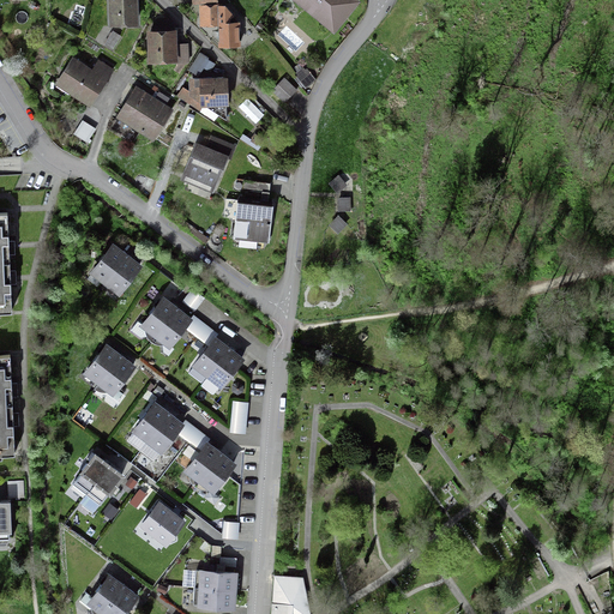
[(109,0),(112,24),(136,23),(133,0),(109,0)]
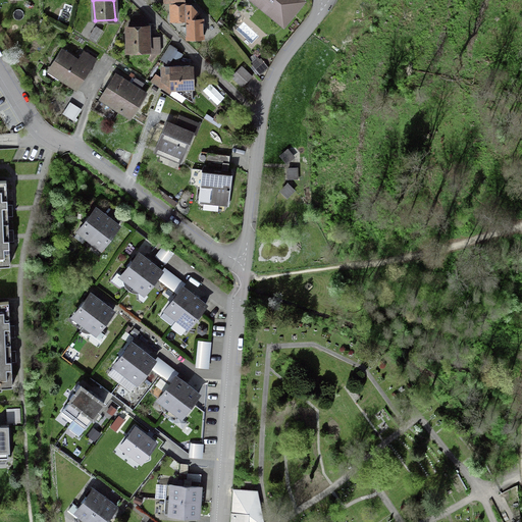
[(303,1),(301,0),(251,0),(282,25),(303,1)]
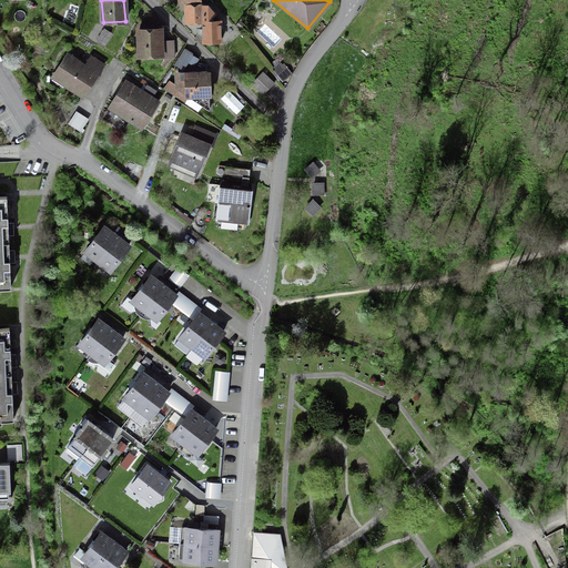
[(202,22),(214,14),(209,7),(185,7),(186,23),(202,22)]
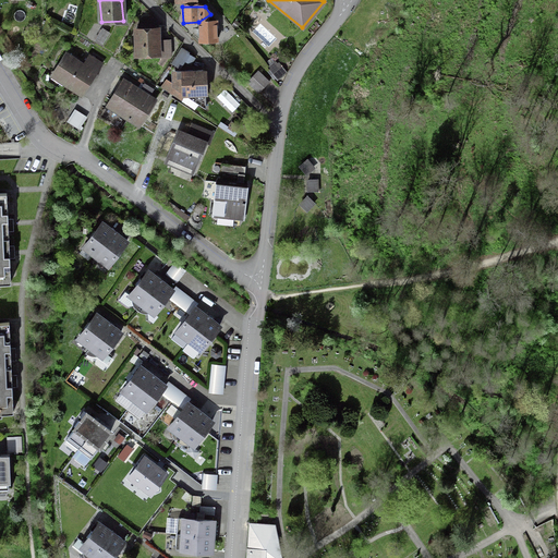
[(210,14),(198,22),(199,43),(216,41),(216,21),(210,21),(210,14)]
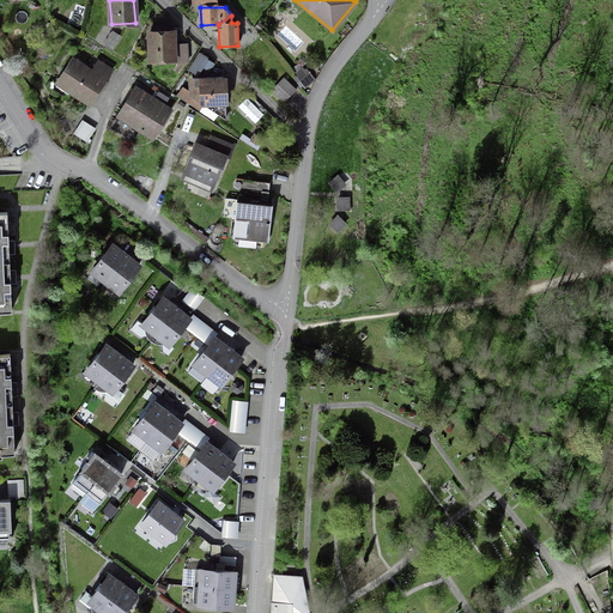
[(151,32),(149,32),(150,61),(174,60),(174,64),(187,62),(187,46),(174,47),(173,29),(151,29),(151,32)]
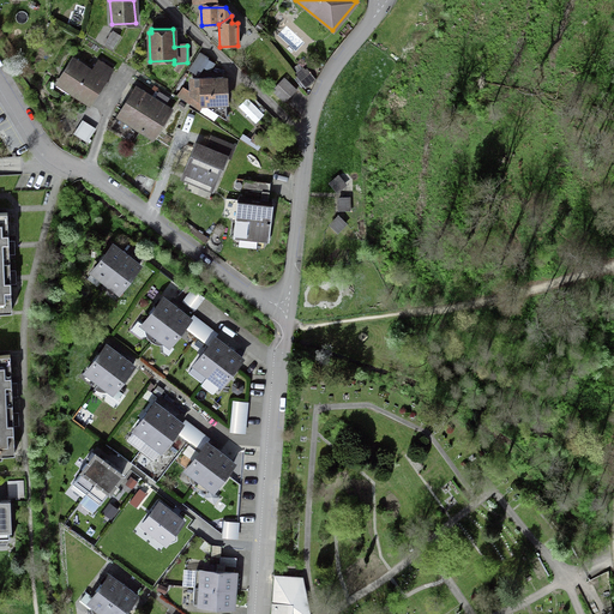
[(108,38),(104,44),(112,49),(115,42),(108,38)]
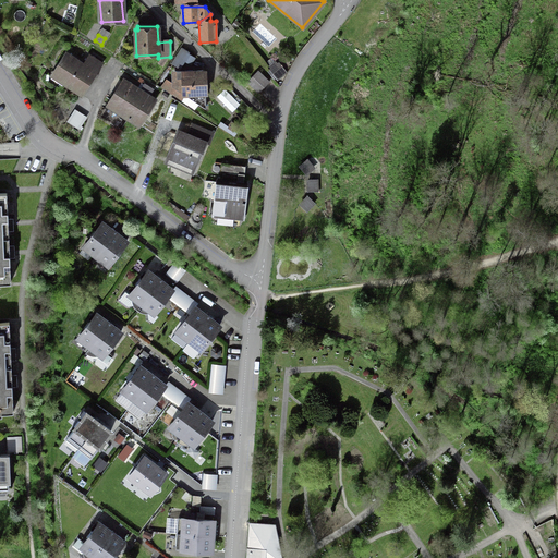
[(187,52),(181,48),(174,59),(176,60),(172,65),(178,69),(183,61),(189,64),(193,58),(187,55),(189,53),(187,52)]
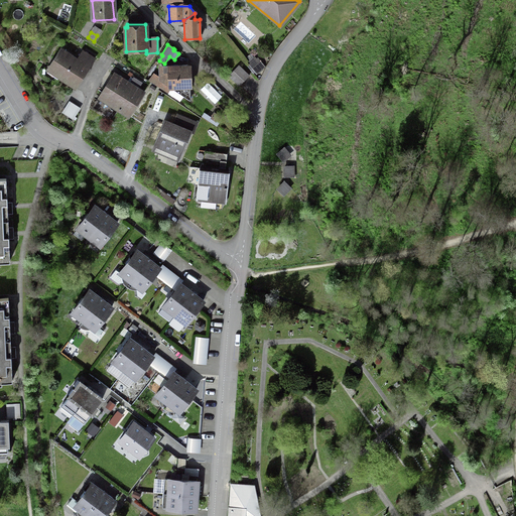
[(75,89),(94,59),(82,52),(77,60),(60,50),(46,72),(75,89)]
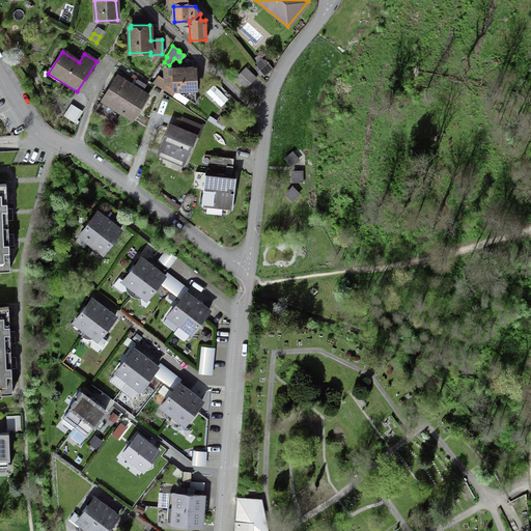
[(259,61),(255,64),(263,75),(268,72),(259,61)]
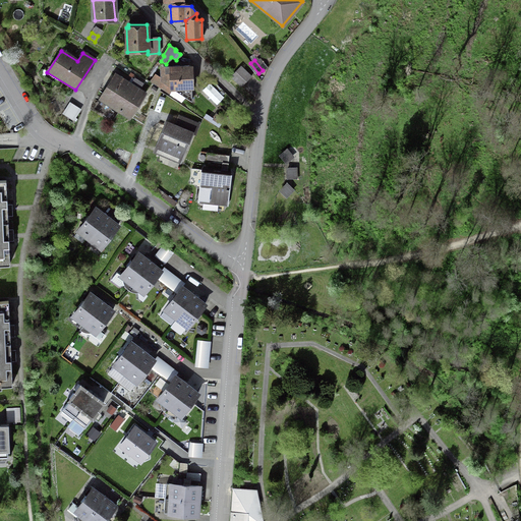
[(150,81),(173,96),(173,91),(191,102),(190,69),(179,69),(179,66),(163,67),(164,82),(154,75),(150,81)]
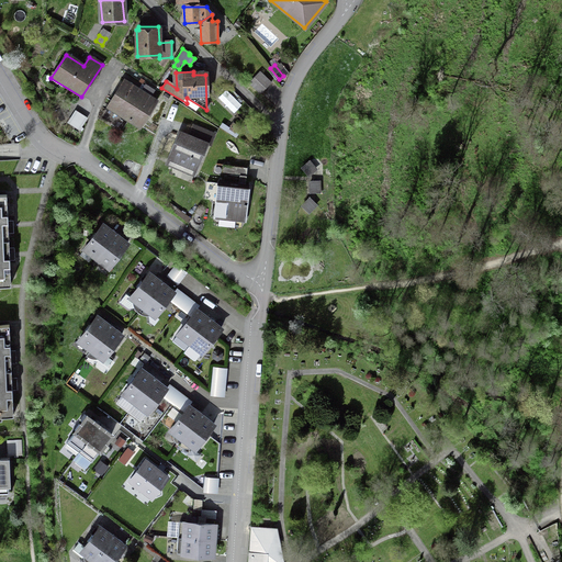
[(248,83),(260,94),(271,82),(259,71),(248,83)]
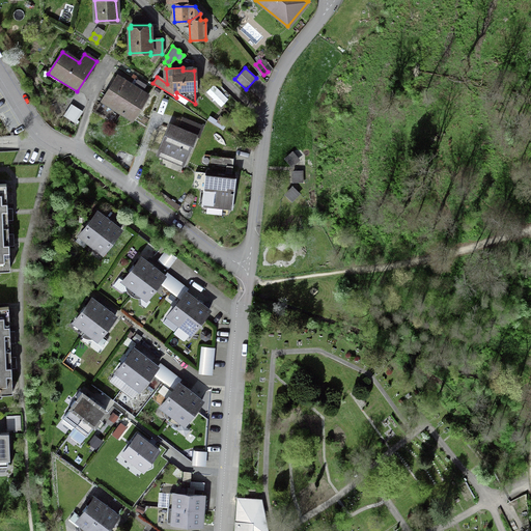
[(147,95),(116,77),(101,102),(132,120),(147,95)]
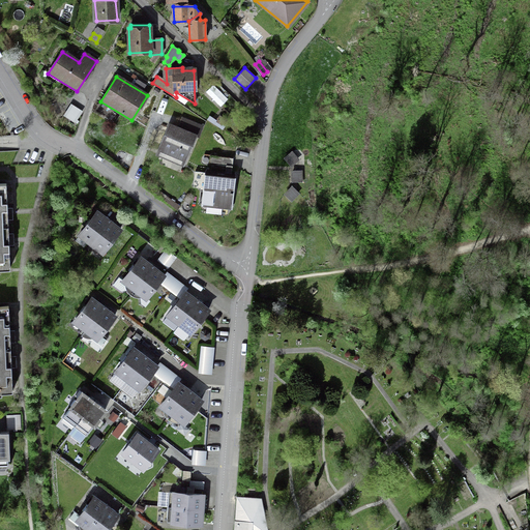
[(186,102),(177,96),(176,97),(175,99),(184,106),(186,102)]
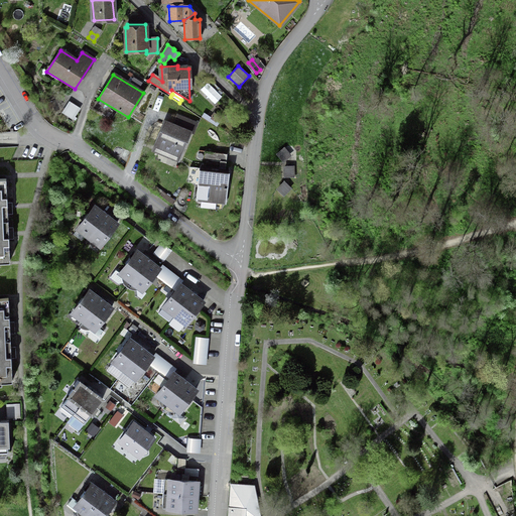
[(78,110),(69,103),(62,113),(72,119),(78,110)]
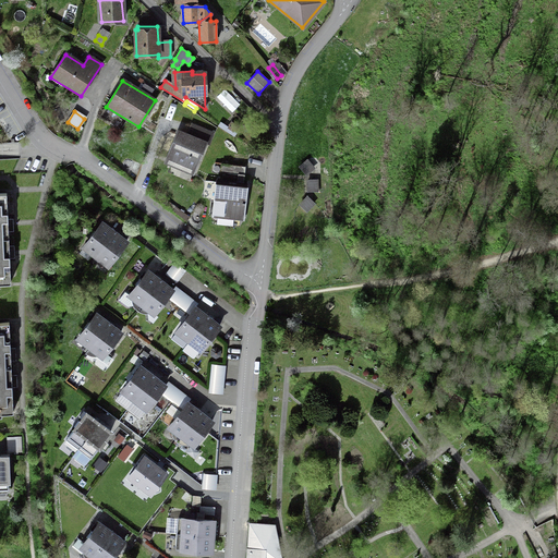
[(235,128),(231,123),(228,128),(219,122),(217,126),(231,135),(235,128)]
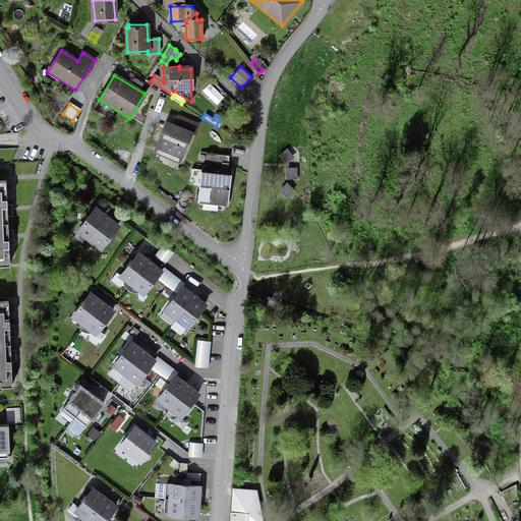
[(180,159),(190,133),(182,130),(180,133),(165,127),(156,149),(180,159)]
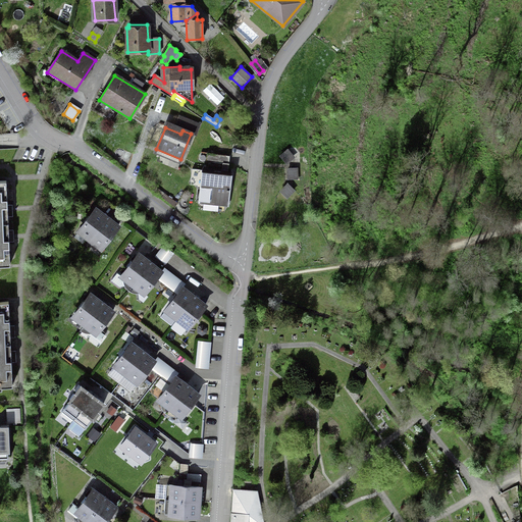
[(226,192),(228,192),(230,175),(205,172),(204,181),(201,181),(199,201),(224,204),(226,192)]
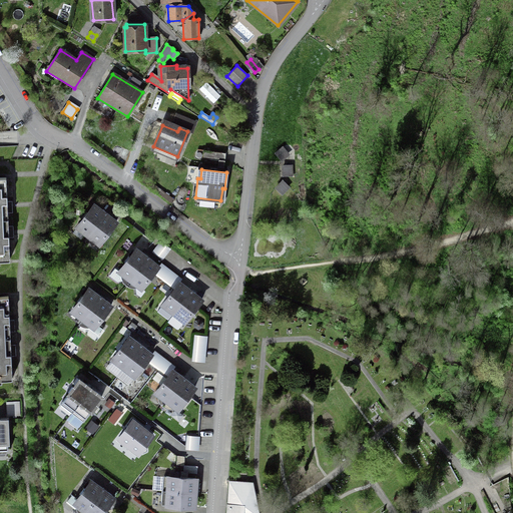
[(0,261),(9,261),(8,232),(7,219),(7,205),(5,178),(0,178),(0,261)]
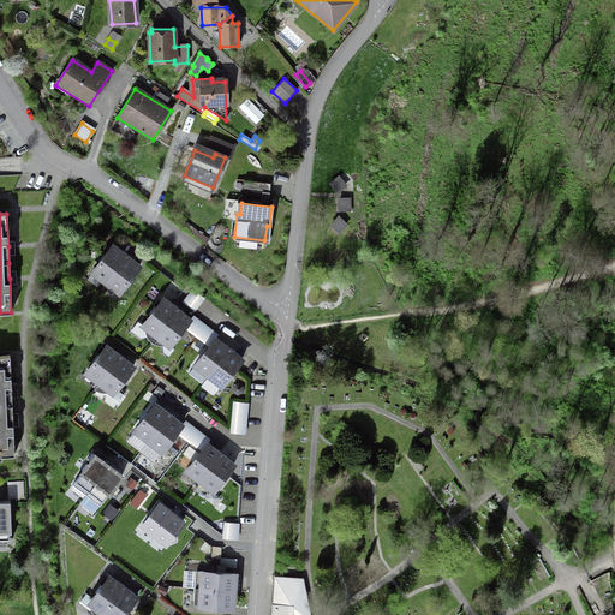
[(91,273),(106,284),(103,285),(111,291),(112,288),(119,293),(126,284),(127,285),(132,278),(131,276),(138,267),(129,260),(125,257),(123,255),(112,246),(105,256),(103,256),(99,262),(100,263),(91,273)]
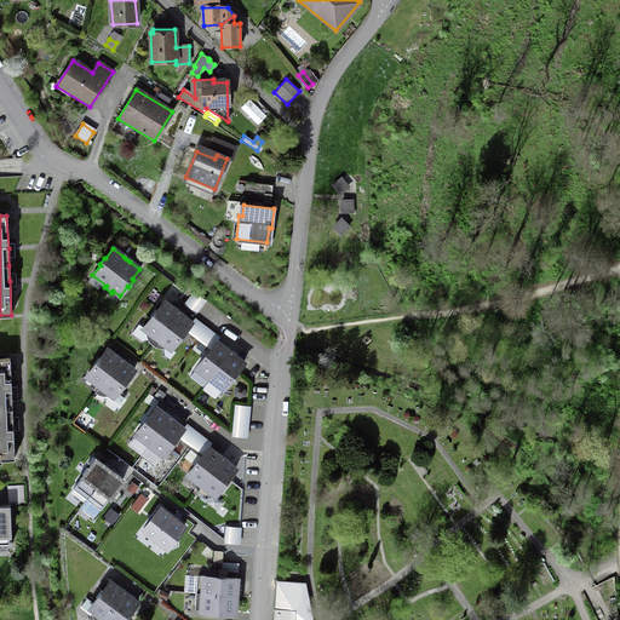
[(204,302),(194,296),(187,305),(196,313),(204,302)]
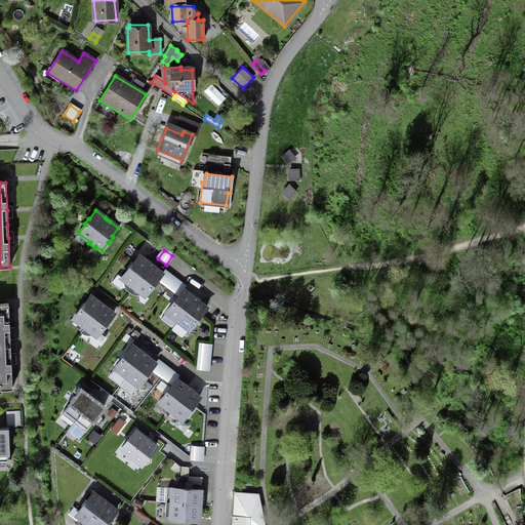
[(153,267),(150,265),(148,263),(138,255),(132,265),(131,264),(127,269),(128,270),(121,278),(123,280),(123,284),(125,288),(127,291),(129,292),(134,295),(138,295),(143,294),(145,295),(151,287),(152,288),(156,282),(155,282),(156,280),(161,273),(153,267)]
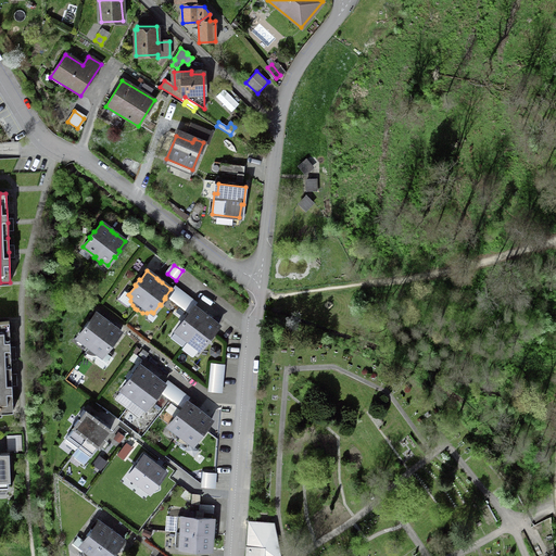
[(210,319),(206,316),(204,314),(193,307),(187,316),(186,315),(181,320),(182,321),(176,330),(181,336),(180,338),(186,342),(192,346),(193,344),(200,349),(206,340),(207,341),(213,336),(211,335),(218,326),(210,319)]
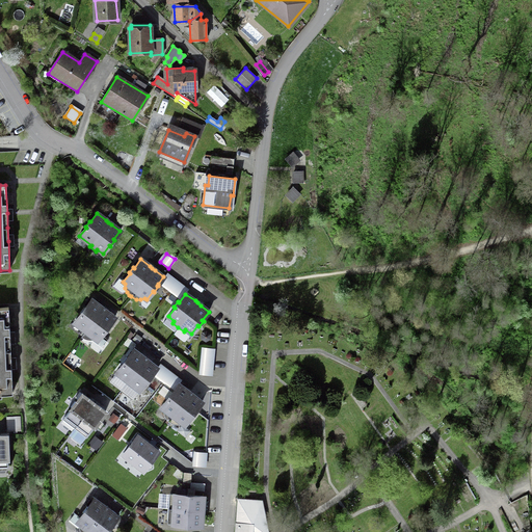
[(80,314),(74,323),(85,331),(81,337),(83,339),(87,340),(91,340),(95,339),(97,341),(104,331),(105,333),(109,327),(108,326),(114,318),(106,312),(103,309),(99,306),(91,300),(85,309),(84,308),(79,314),(80,314)]
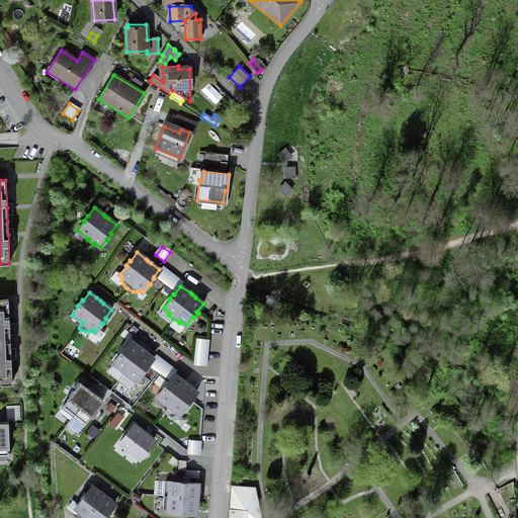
[(0,386),(1,386),(1,383),(11,383),(10,354),(10,348),(10,341),(9,327),(8,299),(0,299),(0,386)]
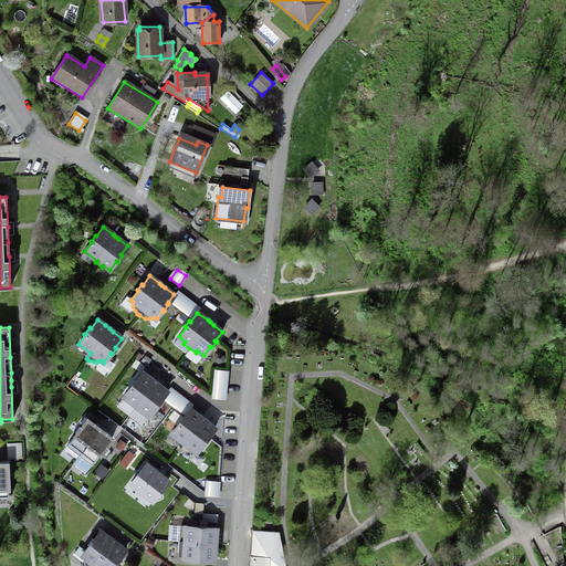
[(227,373),(216,371),(213,398),(224,399),(227,373)]
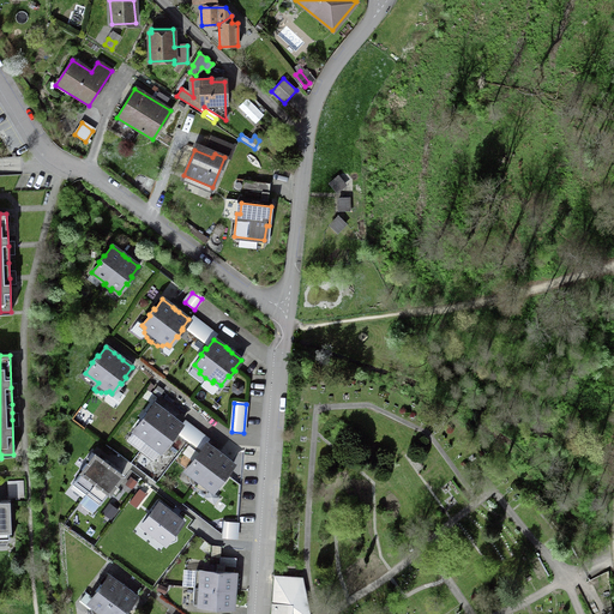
[(174,433),(181,425),(172,417),(168,414),(164,411),(154,404),(146,414),(145,413),(140,420),(142,421),(134,431),(148,440),(145,443),(152,449),(154,446),(161,451),(168,441),(169,443),(174,435),(173,434),(174,433)]
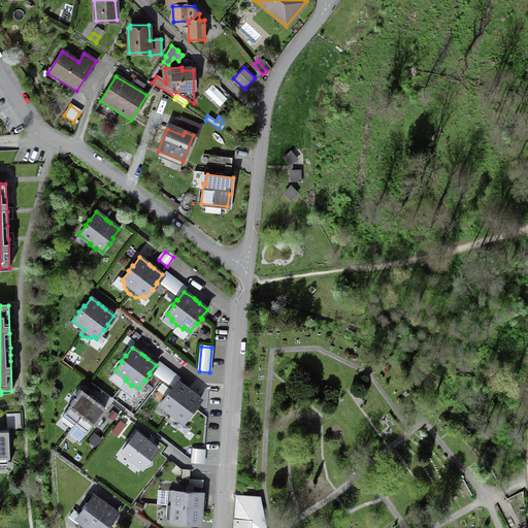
[(194,407),(200,399),(193,393),(189,391),(186,389),(177,382),(170,390),(169,390),(165,395),(166,396),(160,404),(162,406),(162,410),(163,415),(166,418),(167,419),(172,422),(176,422),(180,421),(183,422),(190,414),(191,415),(195,408),(194,407)]
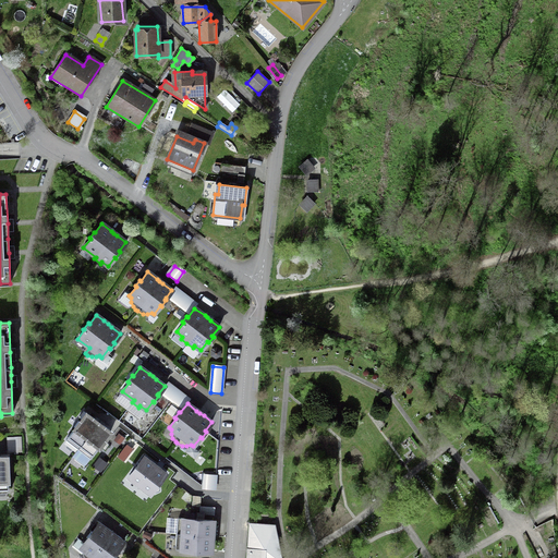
[(101,425),(98,423),(95,420),(86,413),(79,422),(77,422),(73,427),(74,428),(65,440),(77,450),(89,459),(99,447),(100,448),(105,441),(104,440),(110,432),(101,425)]
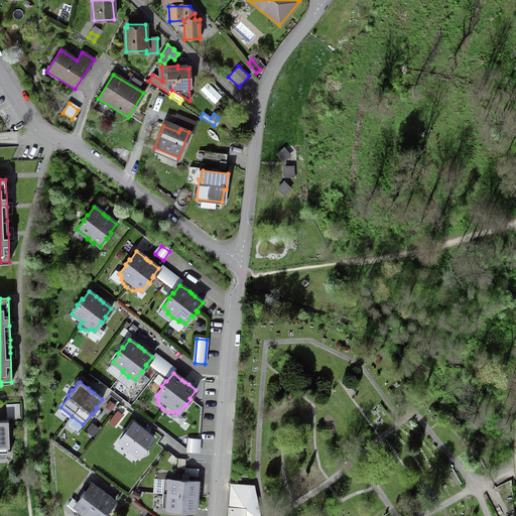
[(19,405),(8,405),(9,418),(19,418),(19,405)]
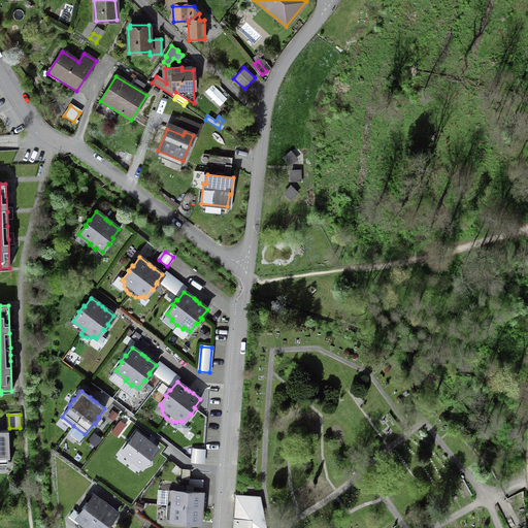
[(136,433),(122,451),(142,467),(156,449),(136,433)]
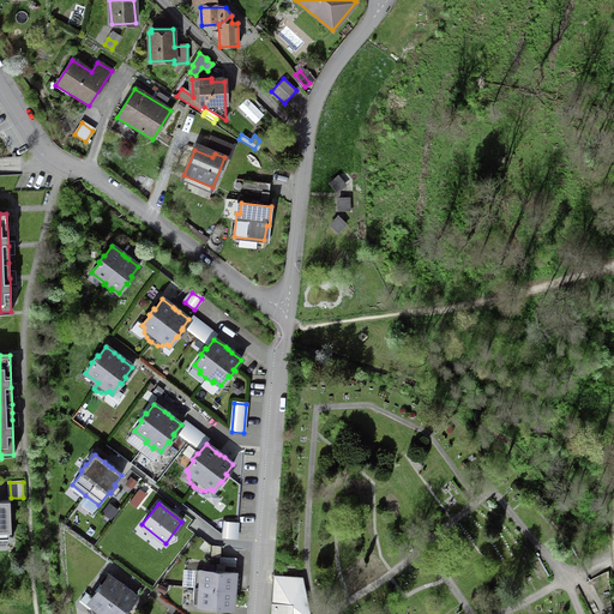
[(232,607),(233,591),(234,573),(221,572),(196,571),(194,588),(193,605),(210,606),(232,607)]
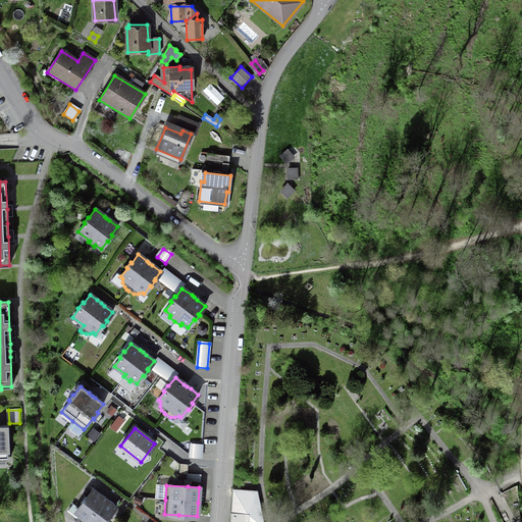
[(75,512),(76,514),(76,517),(77,521),(103,521),(104,521),(105,521),(108,519),(109,516),(108,516),(115,507),(104,499),(92,489),(86,499),(85,498),(83,500),(81,503),(82,504),(75,512)]
